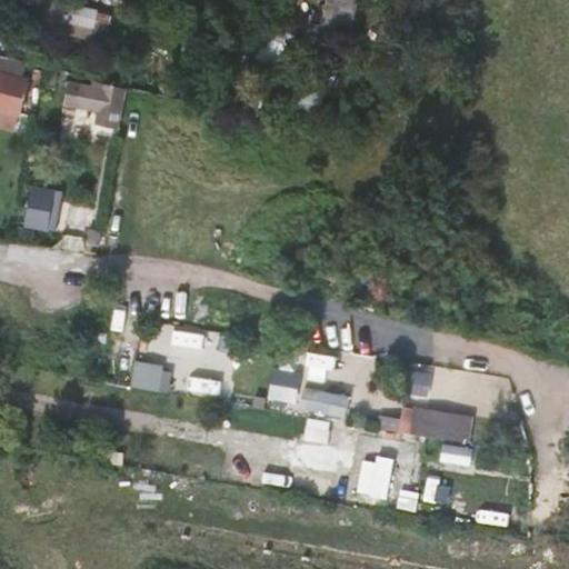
[(93,31),(91,36),(92,37),(109,40),(111,30),(108,29),(111,13),(98,11),(98,9),(60,0),(36,0),(32,17),(93,31)]
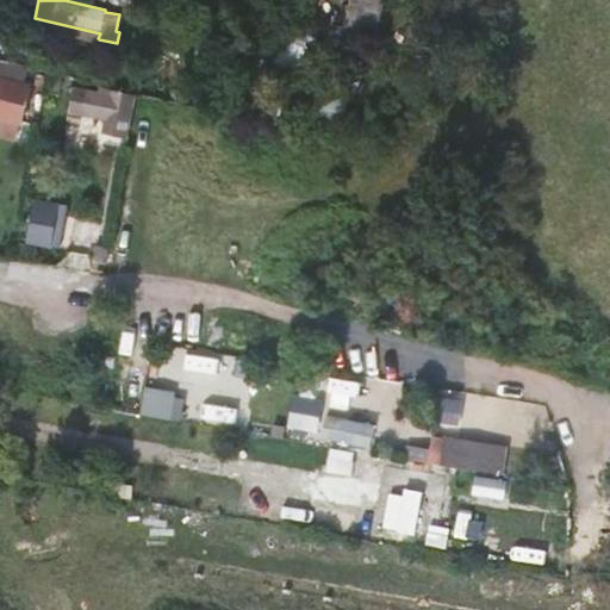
[(374,38),(384,0),(348,0),(343,32),(374,38)]
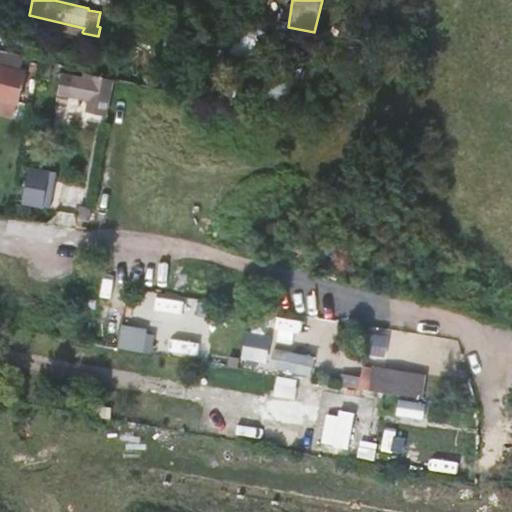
[(0,93),(18,98),(29,55),(0,47),(0,93)]
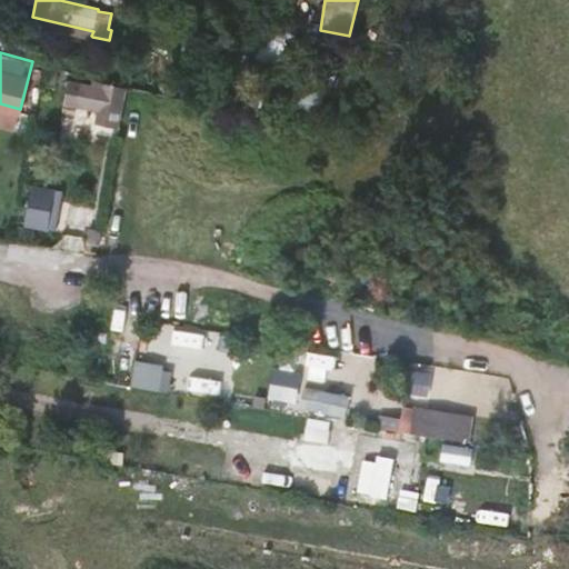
[(60,71),(47,69),(43,82),(57,86),(60,71)]
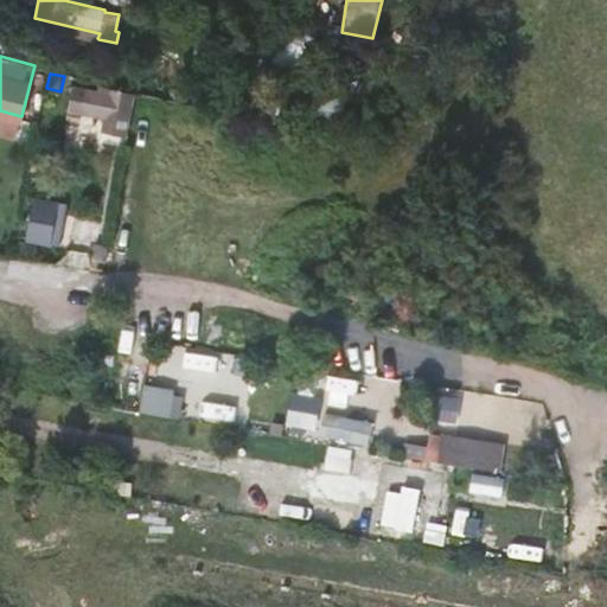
[(134,95),(110,90),(110,94),(75,87),(69,112),(106,117),(103,132),(127,138),(134,95)]
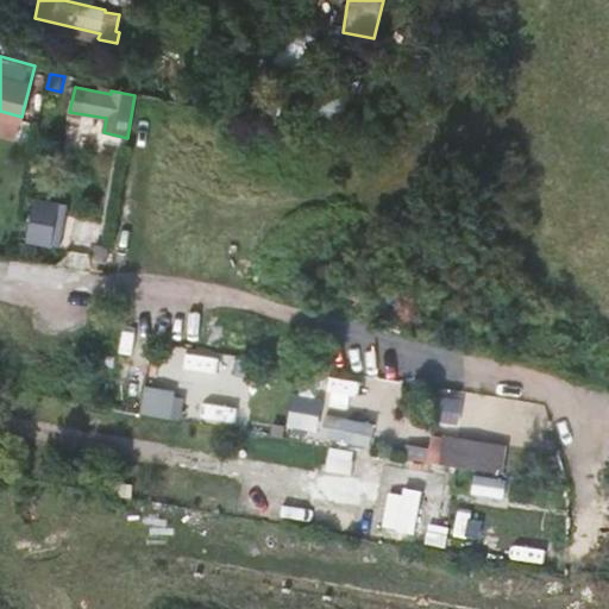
[(0,129),(18,133),(22,117),(0,111),(0,129)]
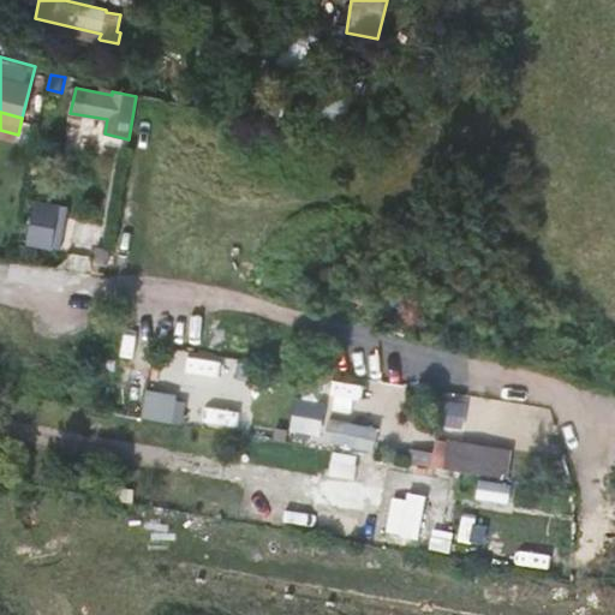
[(72,219),(53,216),(51,233),(70,237),(72,219)]
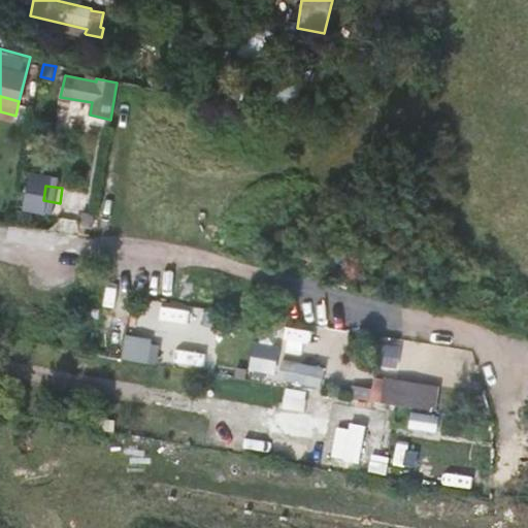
[(94,213),(81,211),(79,226),(92,228),(94,213)]
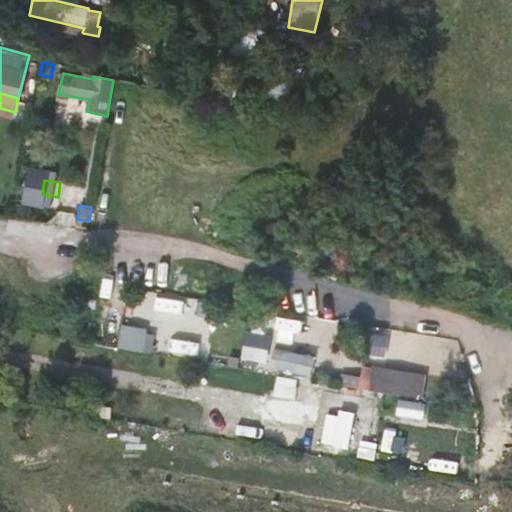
[(122,326),(121,346),(154,348),(155,328),(122,326)]
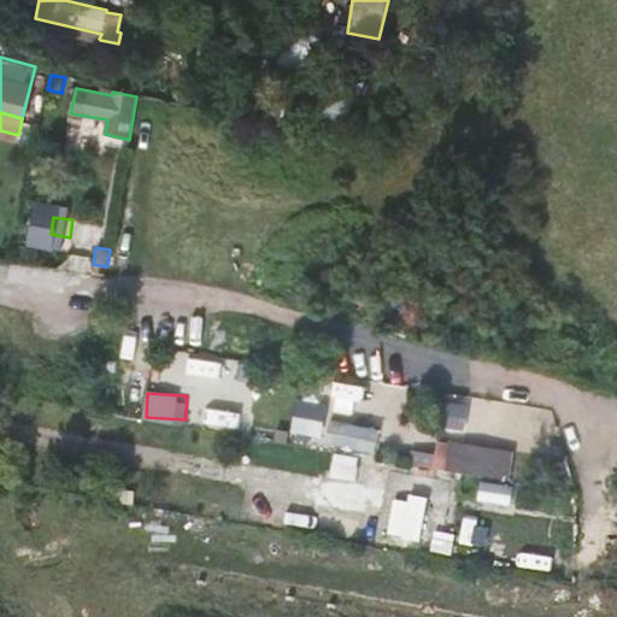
[(324,405),(297,400),(289,430),(276,429),(275,440),(287,444),(291,432),(318,436),(324,405)]
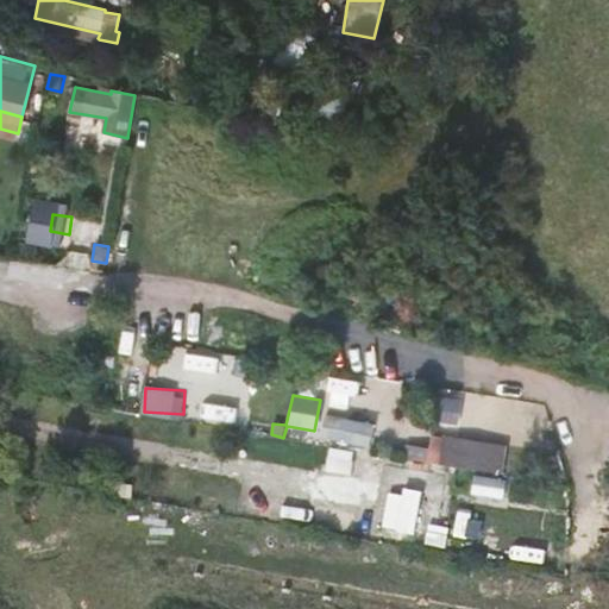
[(322,434),(370,447),(377,424),(330,409),(322,434)]
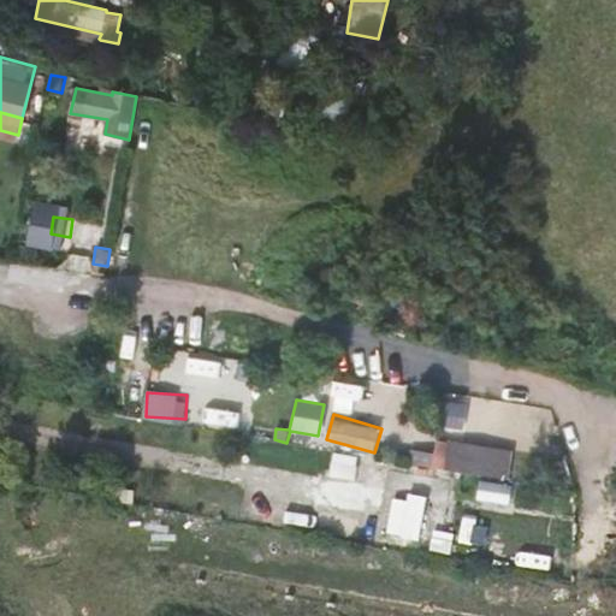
[(513,450),(451,440),(446,455),(444,469),(509,478),(513,450)]
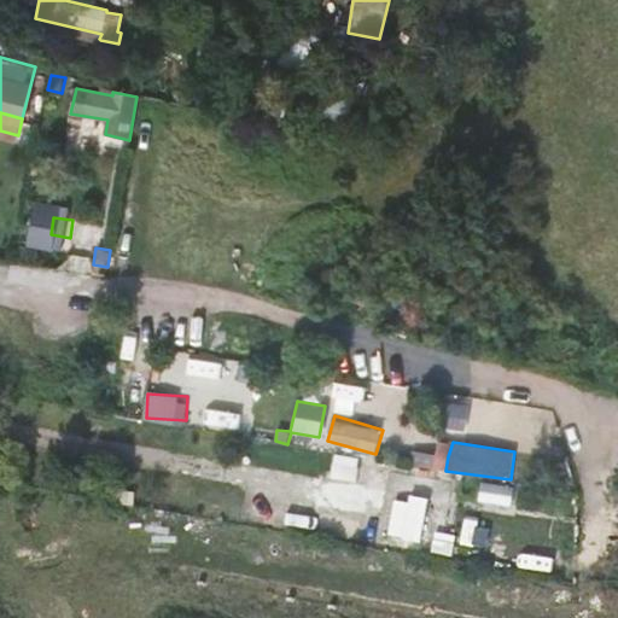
[(334,476),(354,478),(357,456),(337,453),(334,476)]
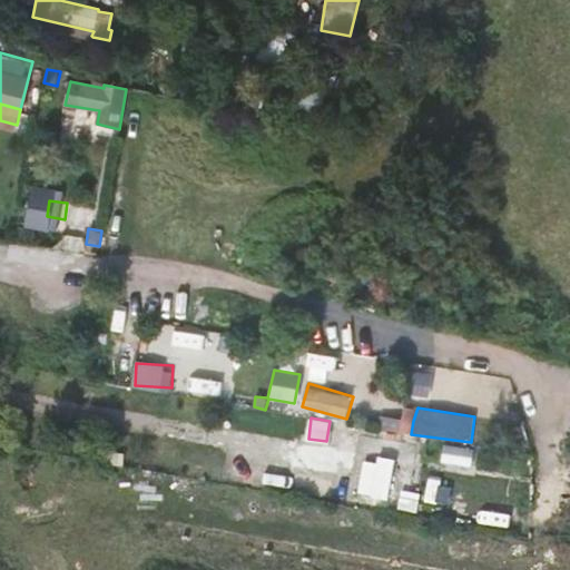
[(413,421),(402,420),(400,432),(411,434),(413,421)]
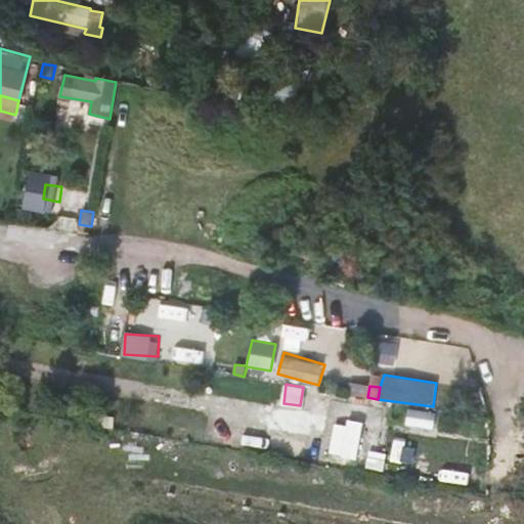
[(409,408),(396,407),(394,421),(434,428),(437,412),(409,408)]
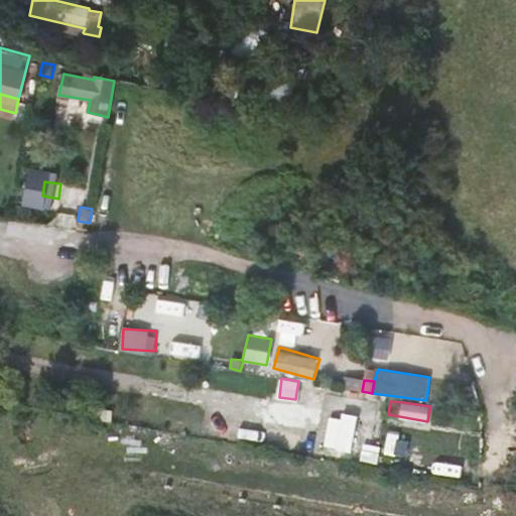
[(320,410),(306,408),(304,424),(319,426),(320,410)]
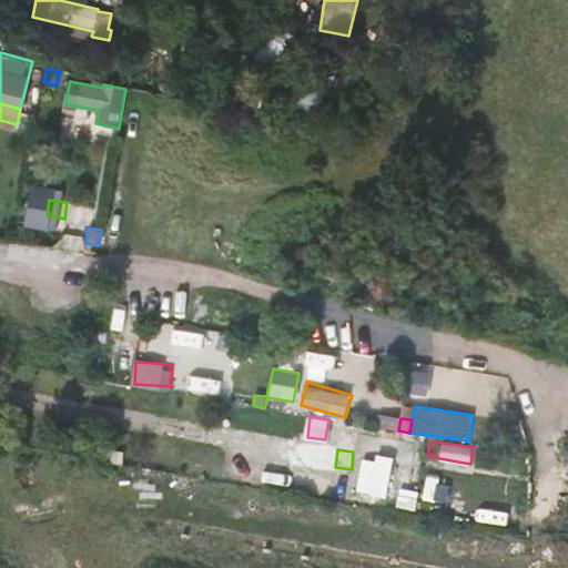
[(414,460),(377,454),(375,465),(412,472),(414,460)]
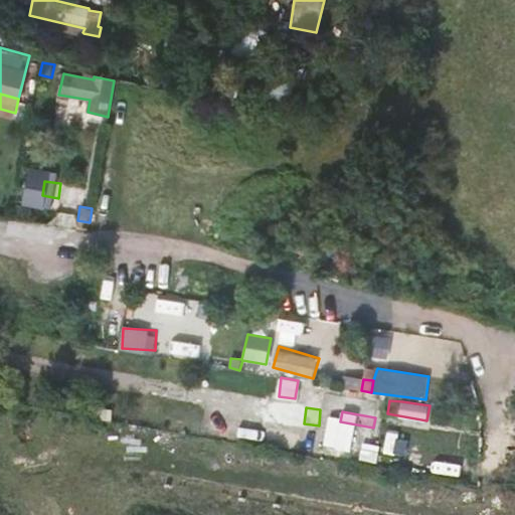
[(373,427),(340,421),(336,445),(369,450),(373,427)]
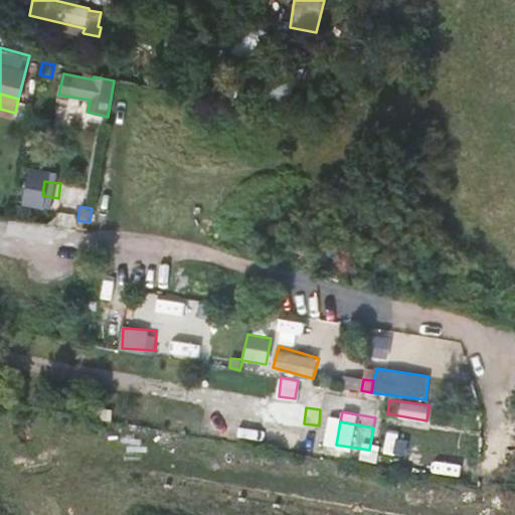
[(420,435),(417,462),(441,465),(444,438),(420,435)]
